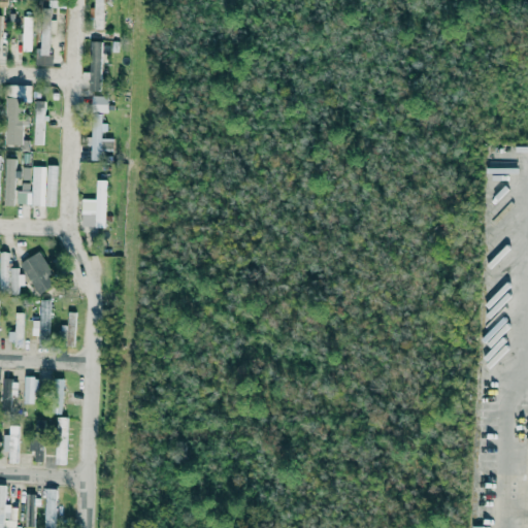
[(103,0),(94,0),(95,29),(104,29),(103,0)]
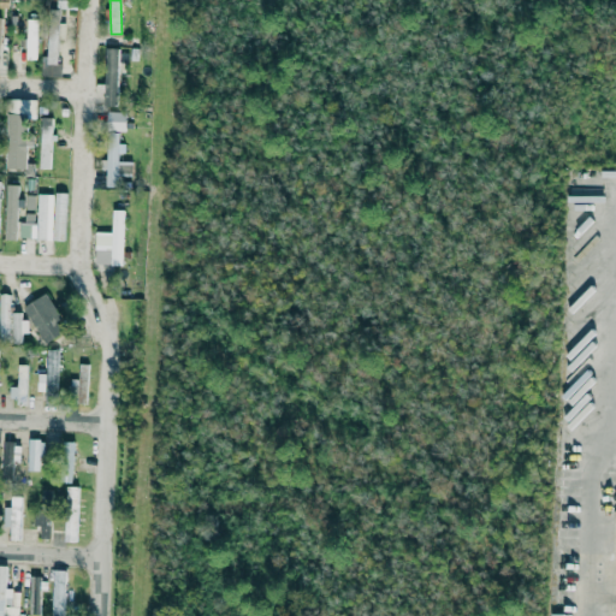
[(27,59),(37,59),(39,19),(27,19),(27,59)]
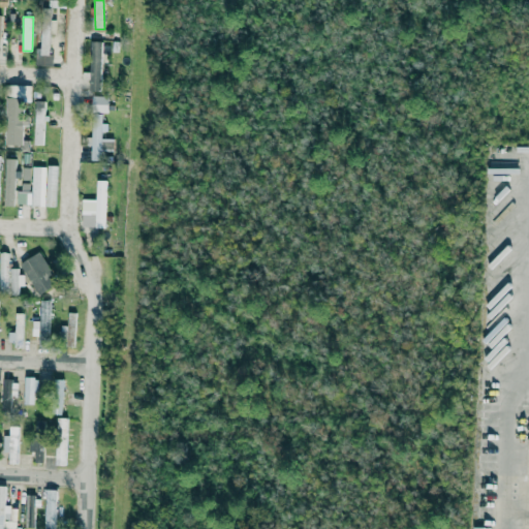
[(41,20),(40,49),(36,49),(35,65),(53,66),(53,55),(50,55),(50,26),(54,26),(54,21),(41,20)]
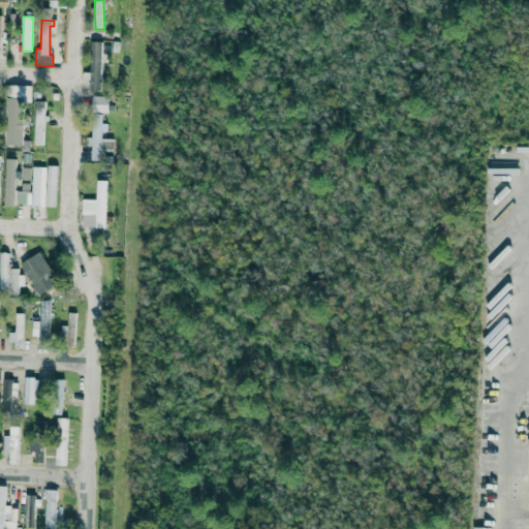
[(90,90),(101,90),(102,40),(91,40),(90,90)]
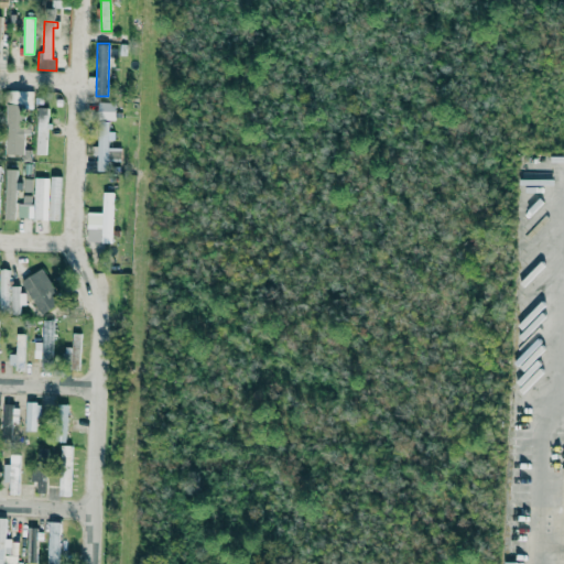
[(33,91),(7,90),(6,154),(23,155),(24,109),(33,109),(33,91)]
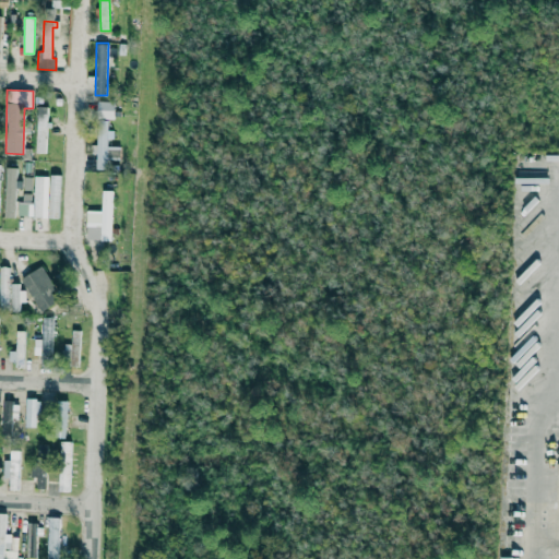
[(114,119),(115,102),(97,100),(97,119),(114,119)]
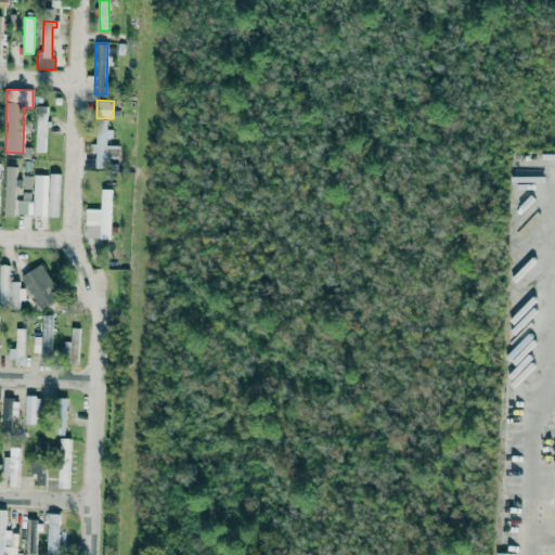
[(36,152),(46,152),(47,106),(38,105),(36,152)]
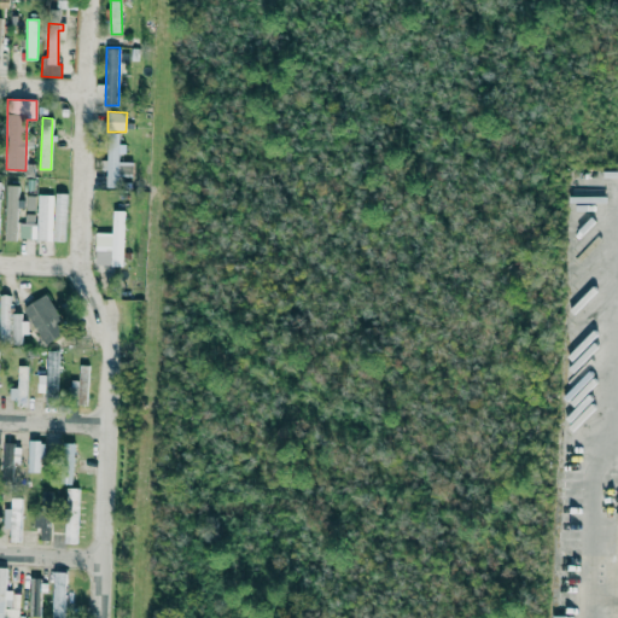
[(108,187),(121,187),(121,178),(132,178),(132,162),(120,162),(121,143),(118,143),(118,135),(108,135),(108,159),(101,159),(101,170),(108,170),(108,187)]
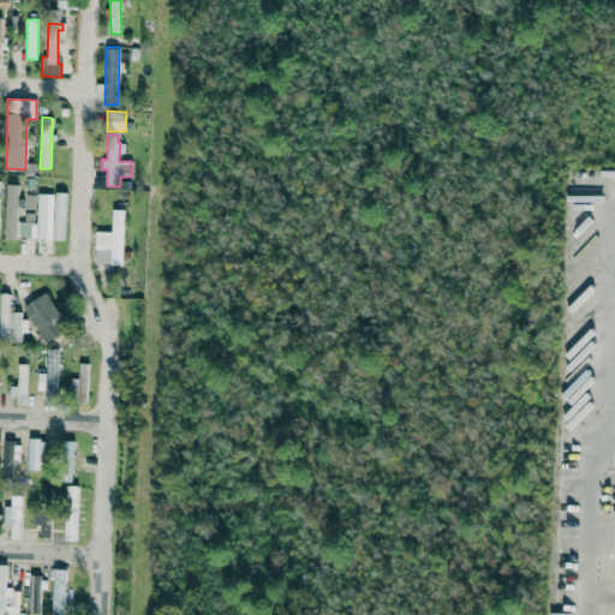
[(18,185),(6,185),(5,240),(17,240),(18,185)]
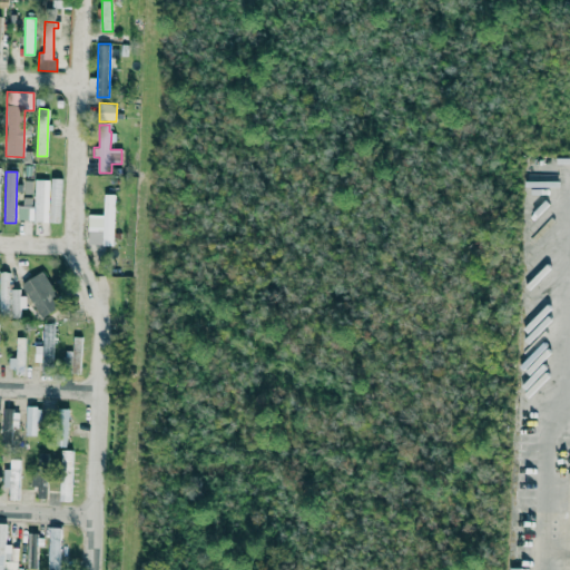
[(18,220),(49,222),(50,179),(36,179),(35,206),(19,206),(18,220)]
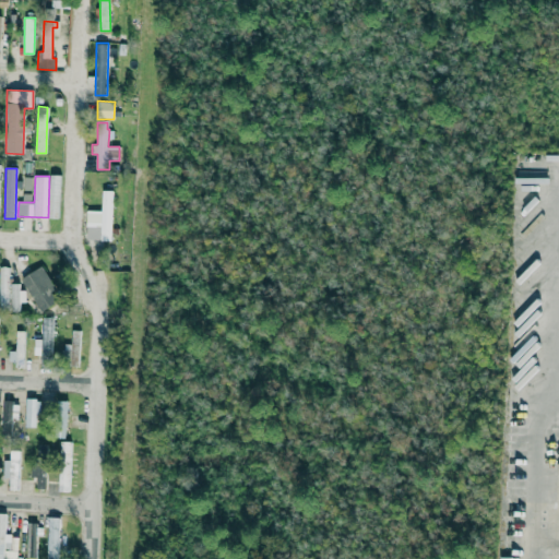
[(111,241),(114,191),(103,190),(102,211),(87,210),(86,240),(111,241)]
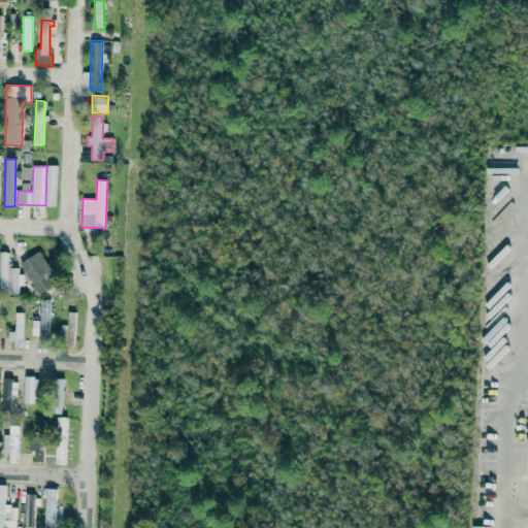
[(37,253),(20,263),(38,294),(56,284),(37,253)]
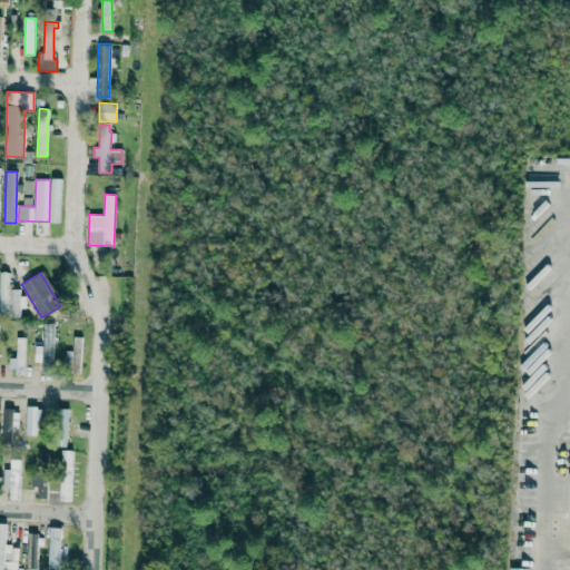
[(53,324),(43,323),(42,363),(52,364),(53,324)]
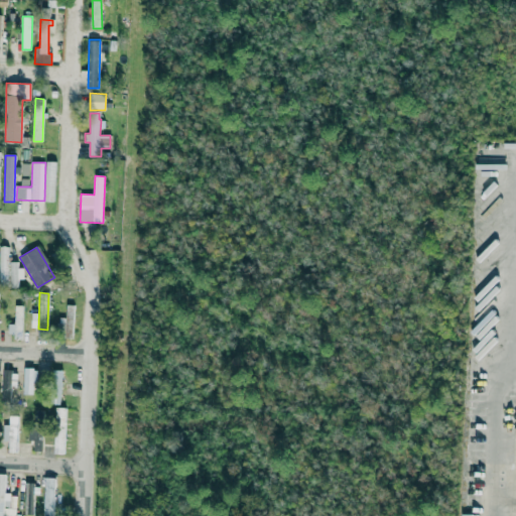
[(58,317),(57,334),(72,335),(74,305),(67,304),(66,317),(58,317)]
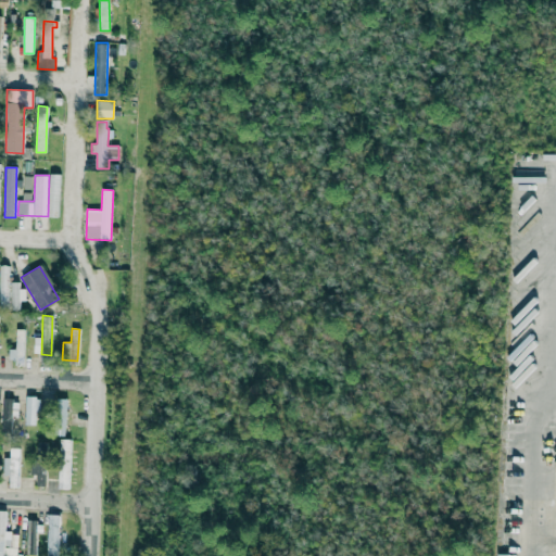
[(15,350),(9,350),(9,362),(24,363),(25,329),(16,329),(15,350)]
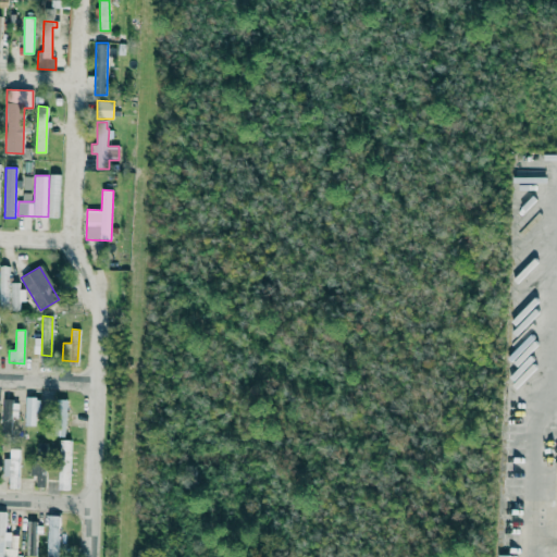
[(26,398),(25,425),(39,425),(40,398),(26,398)]
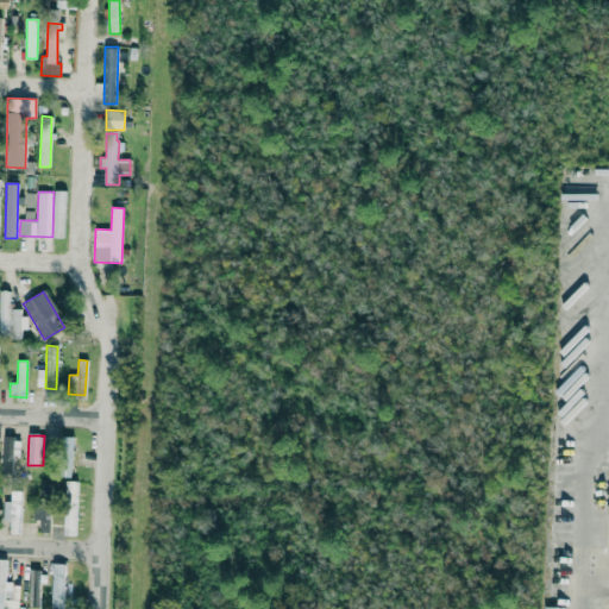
[(14,437),(4,437),(2,469),(13,469),(14,437)]
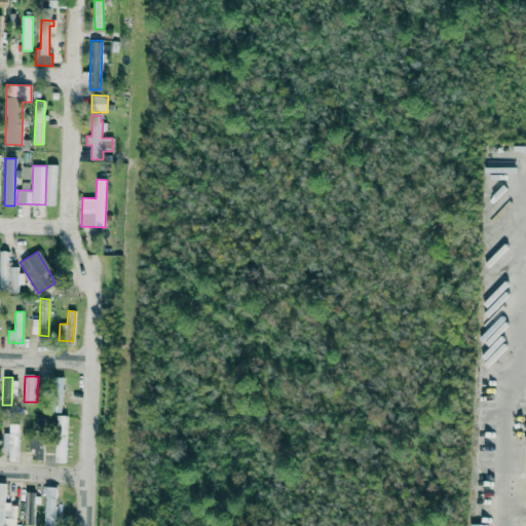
[(63,378),(53,377),(51,411),(62,412),(63,378)]
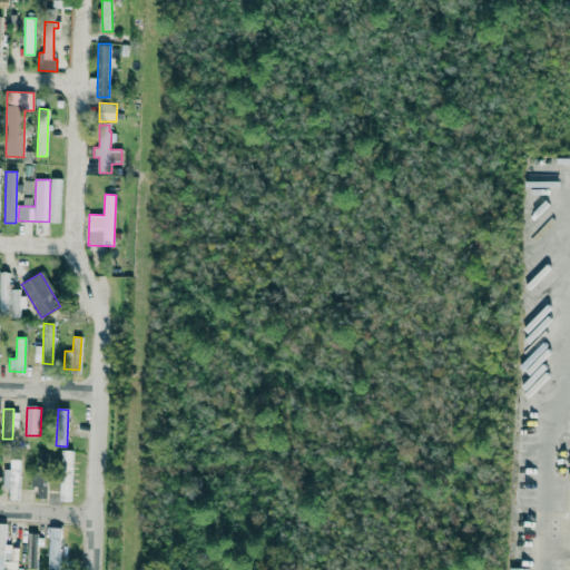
[(72,451),(61,450),(60,501),(71,502),(72,451)]
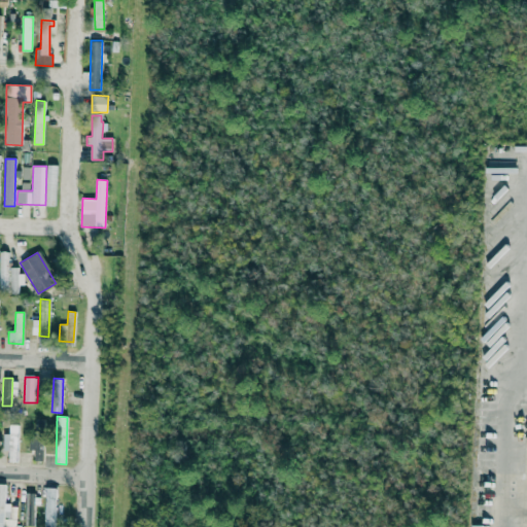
[(3,434),(3,453),(8,453),(8,462),(18,462),(19,424),(9,424),(9,434),(3,434)]
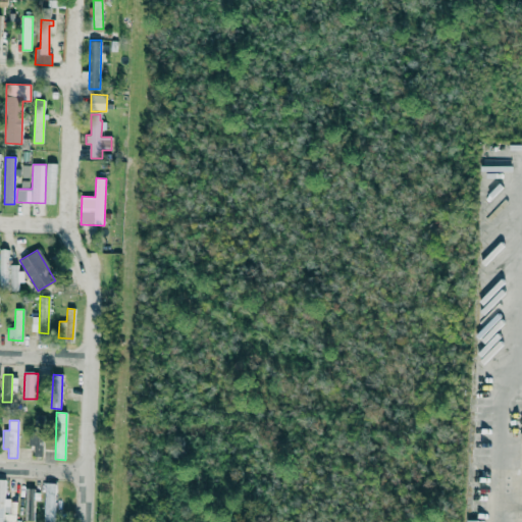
[(43,434),(30,434),(30,444),(34,444),(34,457),(43,457),(43,434)]
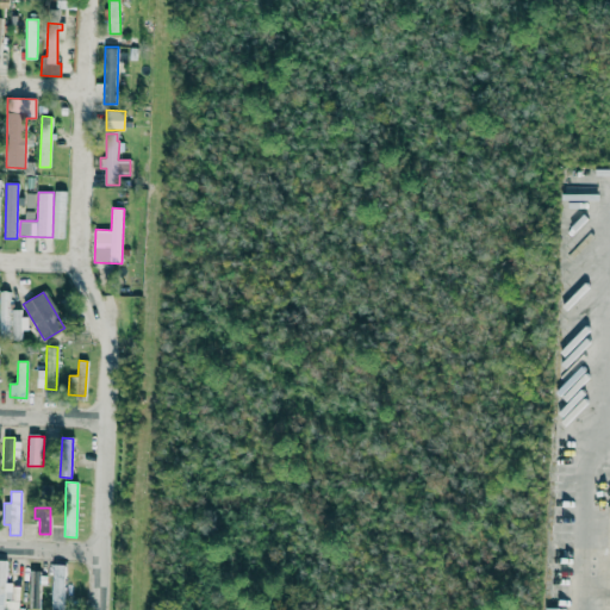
[(7,561),(0,560),(0,609),(18,609),(19,601),(12,601),(12,583),(6,583),(7,561)]
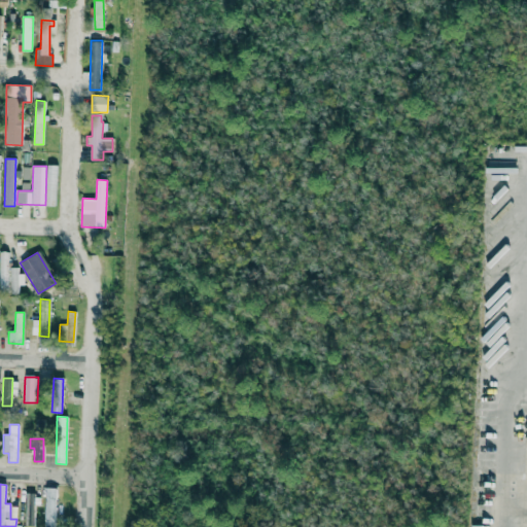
[(55,526),(56,488),(45,488),(44,526),(55,526)]
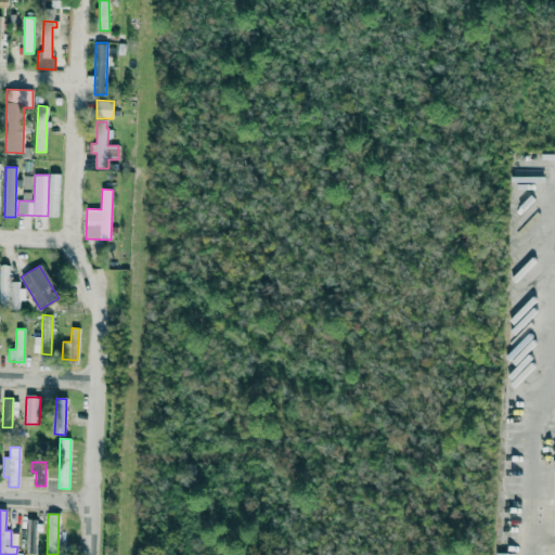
[(37,520),(27,519),(26,554),(36,554),(37,520)]
